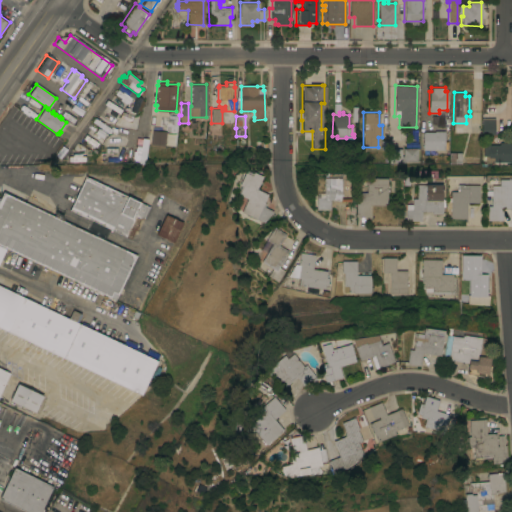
[(494,119),(494,134),(481,134),(481,119),(494,119)]
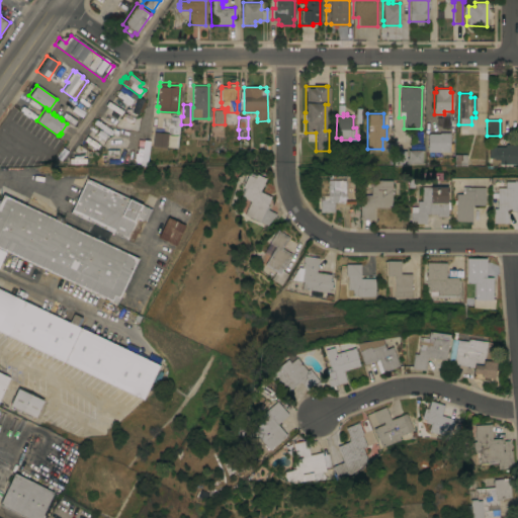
[(153,132),(168,133),(166,147),(152,146),(153,132)]
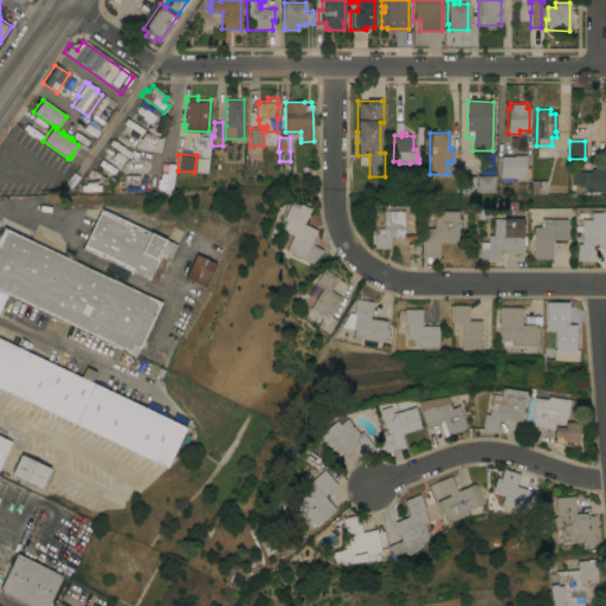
[(500,156),(514,156),(514,155),(526,155),(526,168),(529,168),(529,178),(500,176),(500,156)]
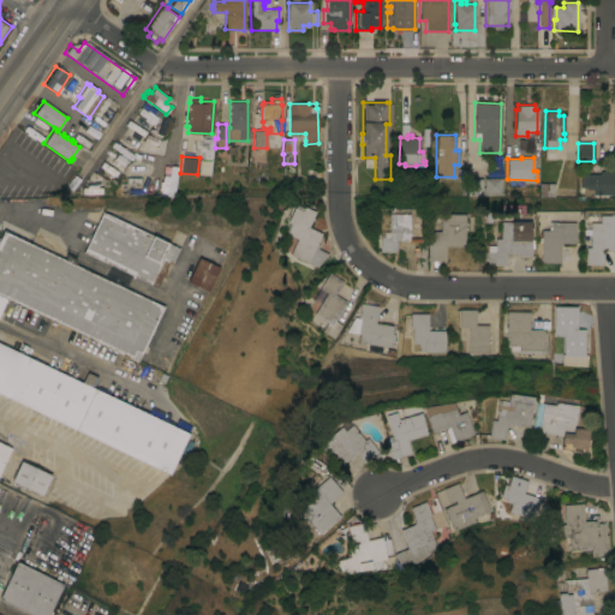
[(592,195),(592,193),(586,193),(586,187),(579,187),(579,171),(614,171),(614,195),(592,195)]
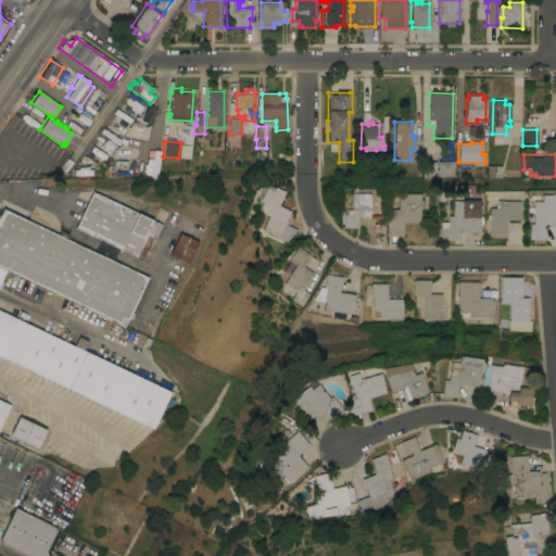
[(453,161),(453,176),(436,177),(436,175),(421,175),(421,163),(424,163),(424,160),(433,160),(433,161),(436,161),(436,169),(437,169),(437,161),(453,161)]
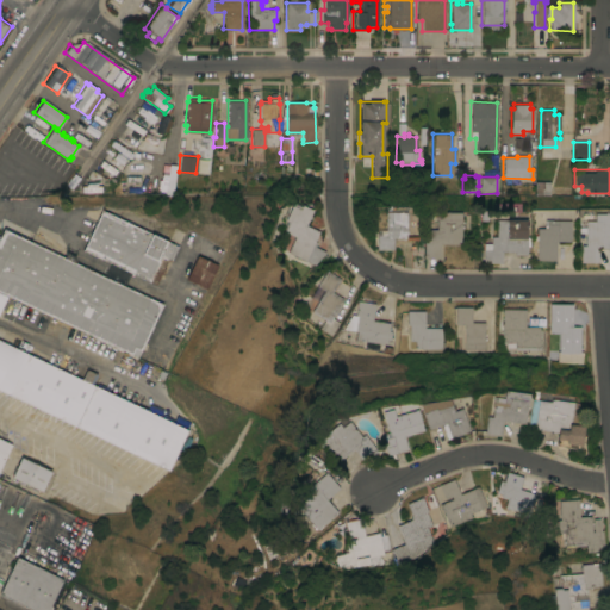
[(549,195),(534,195),(534,181),(549,181),(549,195)]
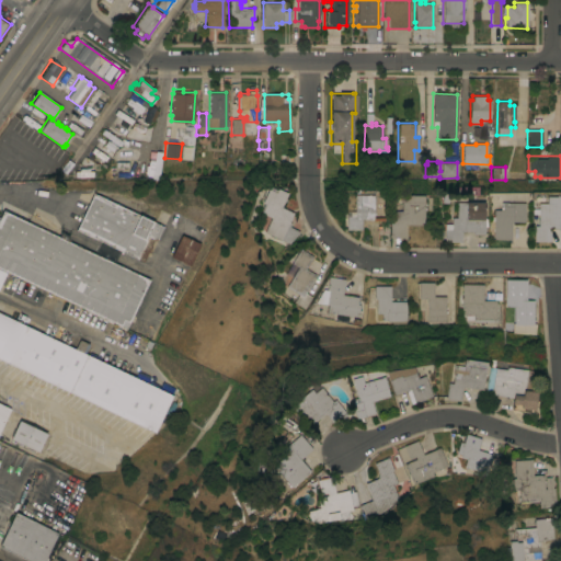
[(263,232),(270,217),(265,215),(260,212),(263,203),(261,203),(262,201),(261,199),(265,190),(266,191),(267,189),(268,190),(270,186),(276,190),(277,189),(287,193),(281,207),(293,213),(288,221),(290,222),(288,227),(298,231),(288,243),(263,232)]
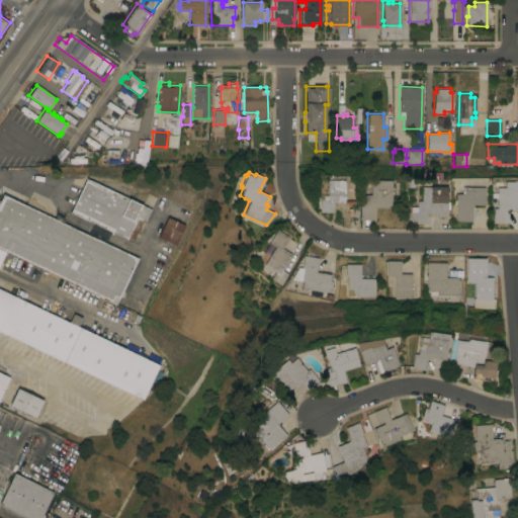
[(320,211),(320,194),(327,194),(327,180),(331,180),(331,175),(343,175),(343,180),(344,180),(345,202),(333,202),(334,211),(320,211)]
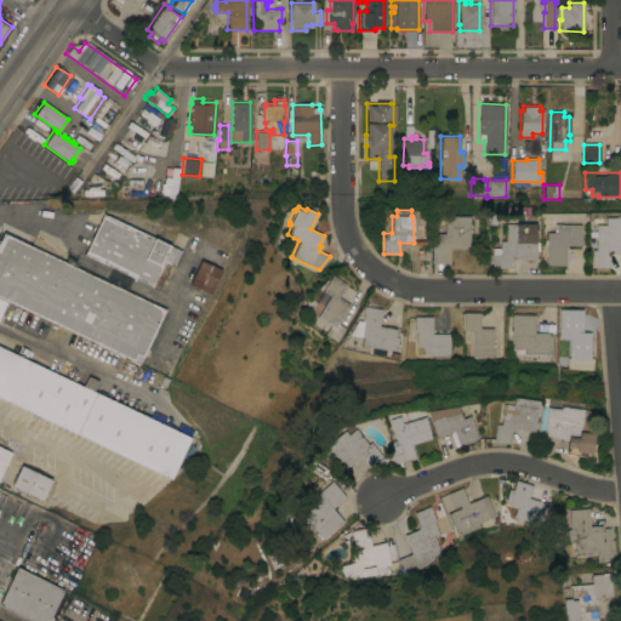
[(170,246),(169,248),(178,251),(172,265),(164,261),(163,263),(169,267),(158,290),(84,254),(103,214),(155,239),(170,246)]
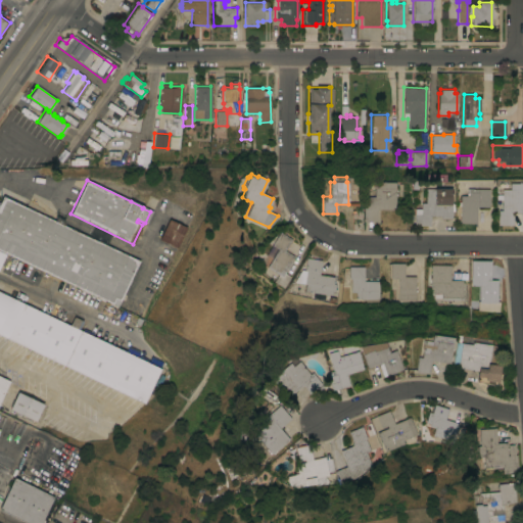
[(394,209),(376,209),(376,221),(363,221),(363,207),(366,207),(366,196),(373,196),(373,182),(394,182),(394,209)]
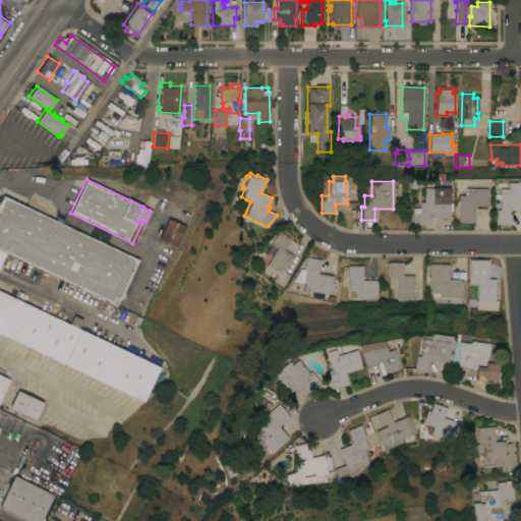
[(520,212),(510,212),(510,224),(495,224),(495,210),(499,210),(499,188),(507,188),(507,182),(520,182),(520,212)]
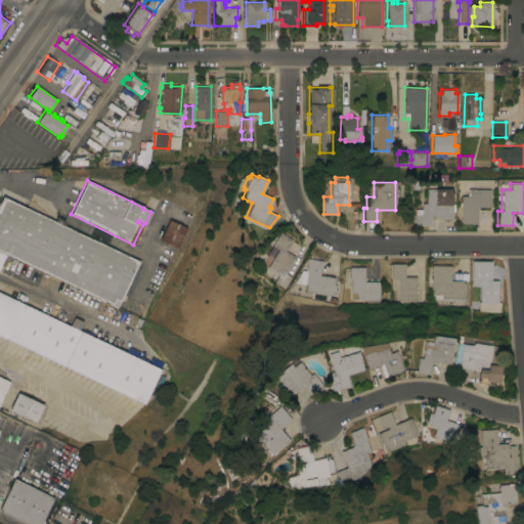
[(415,209),(421,209),(421,203),(426,203),(426,188),(435,188),(435,187),(452,187),(452,204),(454,204),(454,211),(452,211),(452,219),(441,219),(441,216),(431,216),(430,226),(415,225),(415,209)]
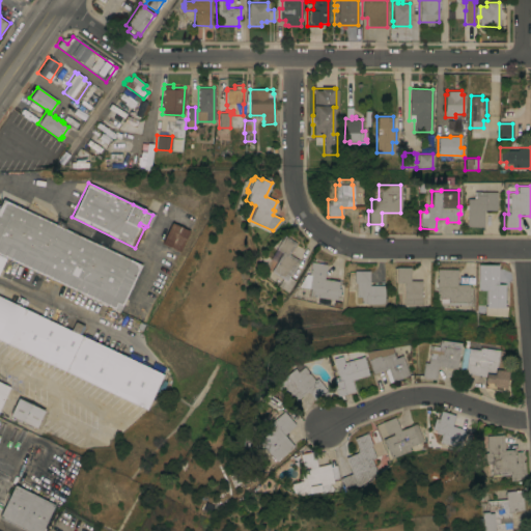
[(496,210),(483,210),(483,226),(467,226),(467,208),(465,208),(465,204),(467,204),(467,198),(473,198),(473,191),(480,191),(480,192),(496,192),(496,210)]
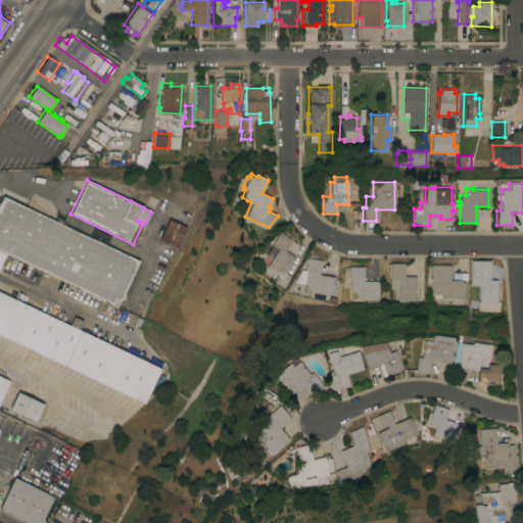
[(117,306),(0,250),(0,200),(2,196),(139,260),(129,283),(117,306)]
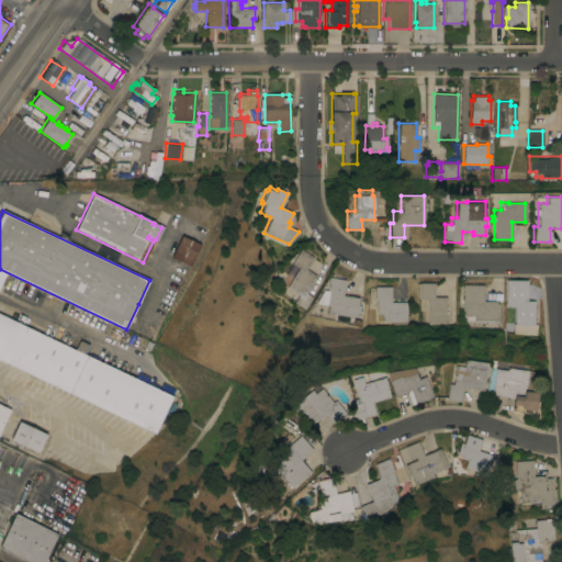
[(171,257),(181,235),(200,244),(190,266),(171,257)]
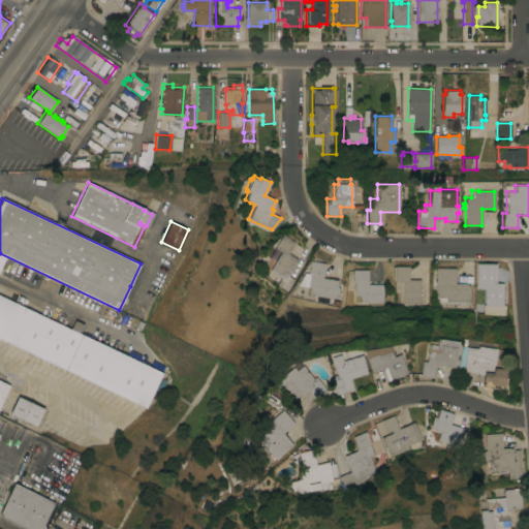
[(282,235),(294,242),(287,253),(298,259),(287,276),(293,280),(286,291),(276,284),(281,277),(270,270),(281,251),(275,247),(282,235)]
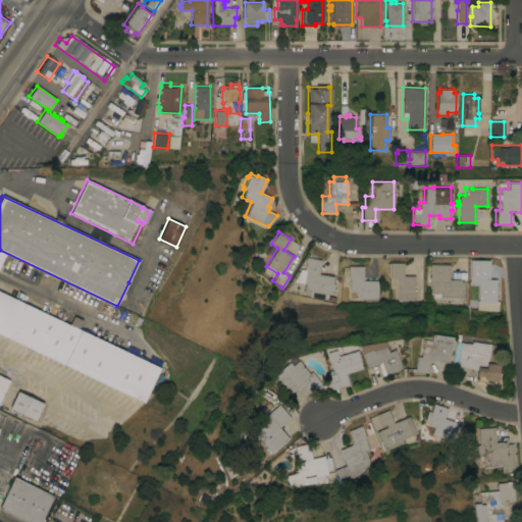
[(305,257),(320,259),(318,274),(333,276),(332,282),(334,282),(333,291),(331,291),(330,295),(304,291),(305,283),(293,281),(300,269),(304,269),(305,257)]
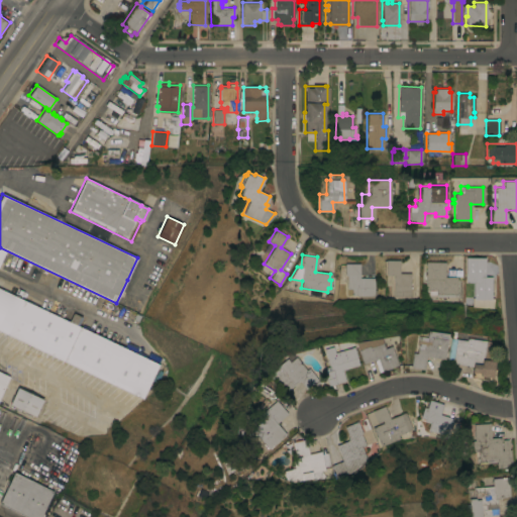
[(473,282),(466,282),(466,257),(484,259),(483,276),(492,276),(492,298),(494,298),(493,308),(472,307),(472,298),(473,298),(473,282)]
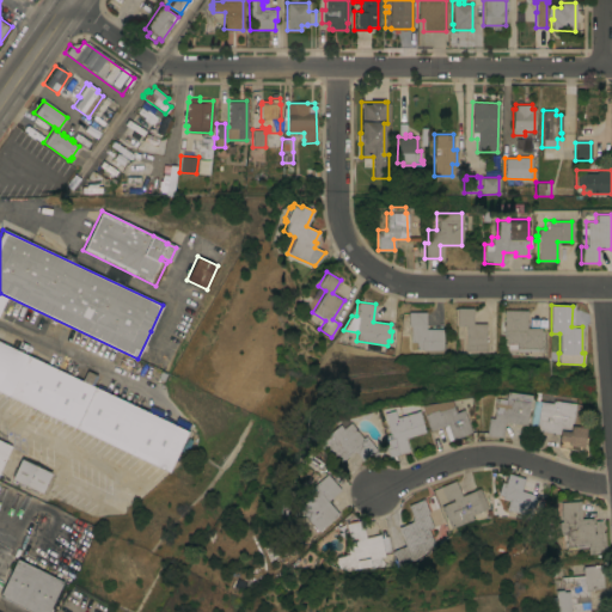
[(457,307),(472,307),(472,323),(485,323),(485,350),(465,350),(465,325),(457,325),(457,307)]
